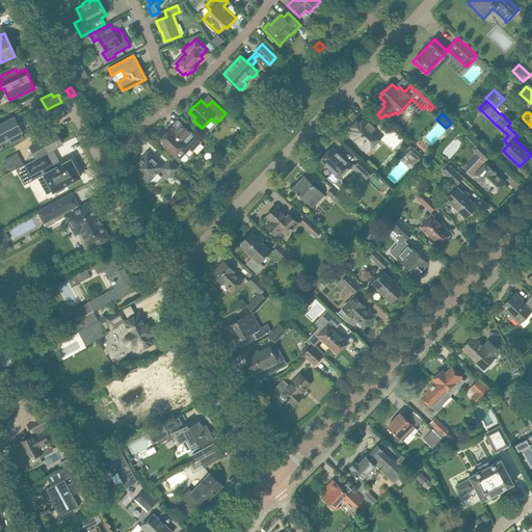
[(15,115),(0,123),(0,142),(23,131),(23,130),(22,130),(15,116),(16,116),(15,115)]
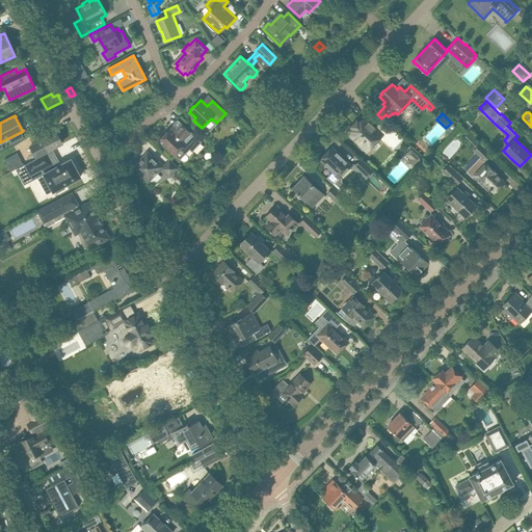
[(351,127),(346,132),(361,145),(361,144),(364,141),(370,148),(370,149),(380,138),(383,135),(396,148),(403,139),(388,124),(380,131),(375,127),(365,117),(360,123),(357,121),(351,127)]
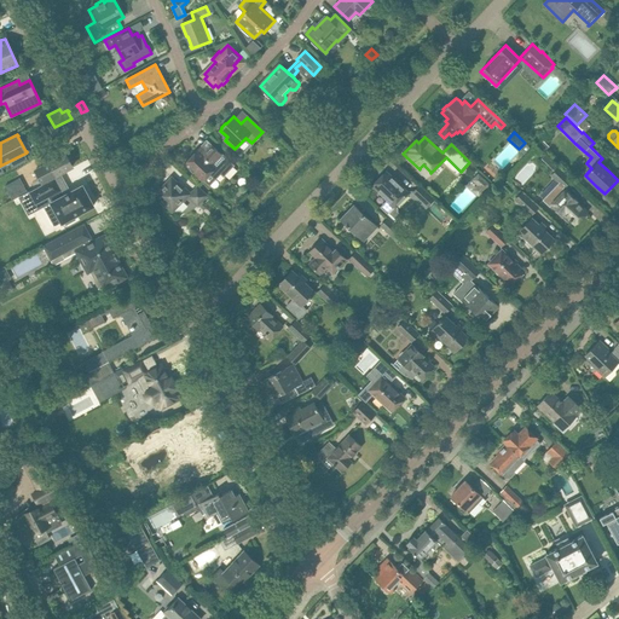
[(550,146),(543,142),(538,146),(545,152),(550,146)]
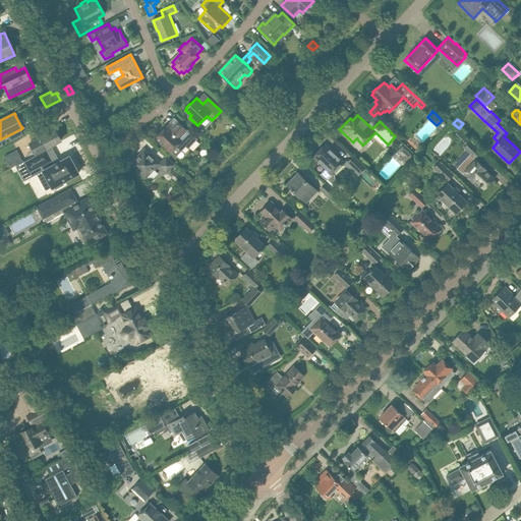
[(166,126),(156,137),(171,152),(176,146),(181,151),(185,147),(187,150),(196,139),(177,121),(173,126),(169,123),(166,126)]
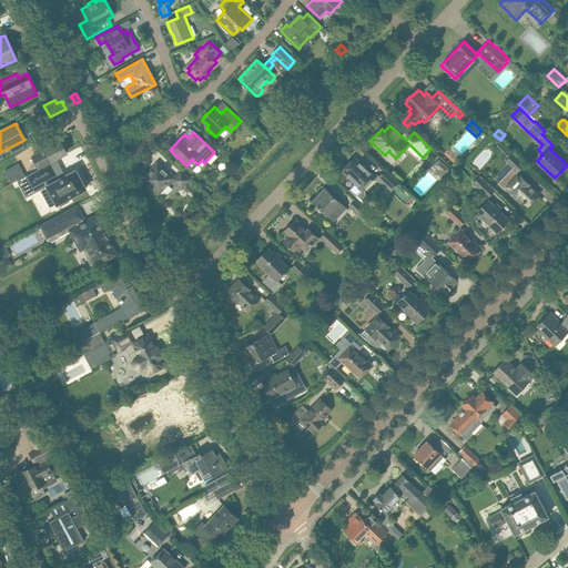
[(67,152),(66,151),(68,150),(63,141),(61,142),(60,141),(53,144),(52,143),(51,144),(51,145),(34,154),(41,166),(67,152)]
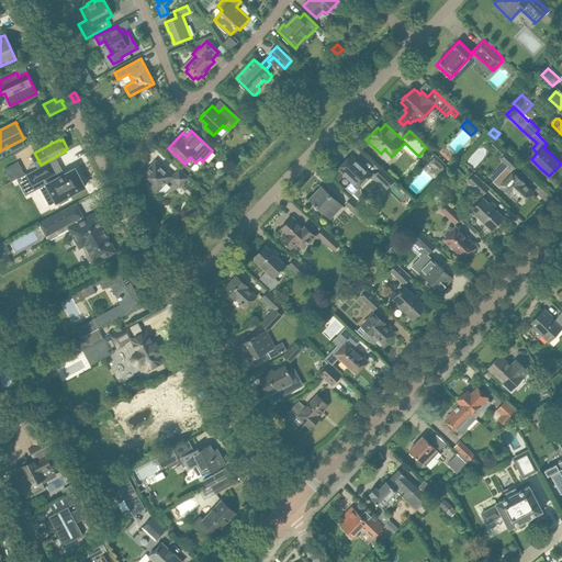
[(501,144),(496,148),(504,155),(501,158),(508,165),(514,169),(519,163),(507,153),(508,150),(501,144)]
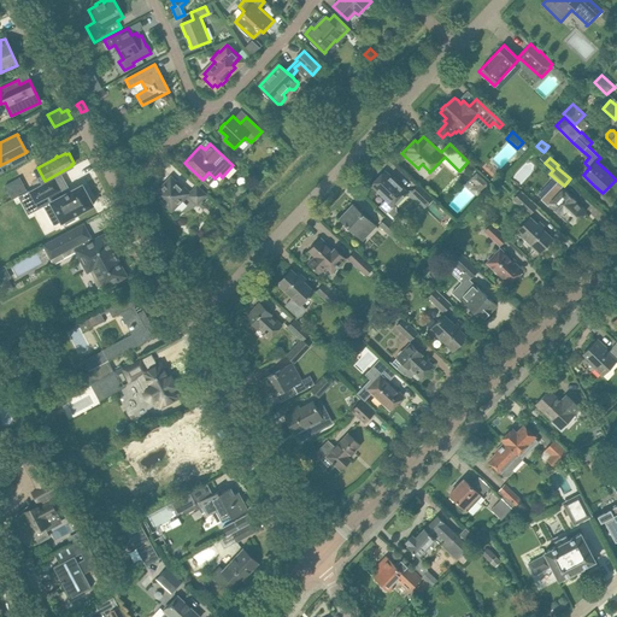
[(386,199),(378,206),(395,222),(401,216),(397,211),(397,207),(394,205),(407,193),(385,171),(371,184),(386,199)]
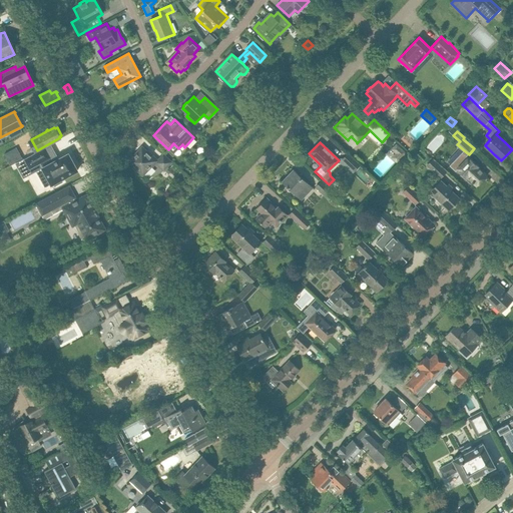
[(397,143),(391,149),(395,153),(401,158),(407,152),(397,143)]
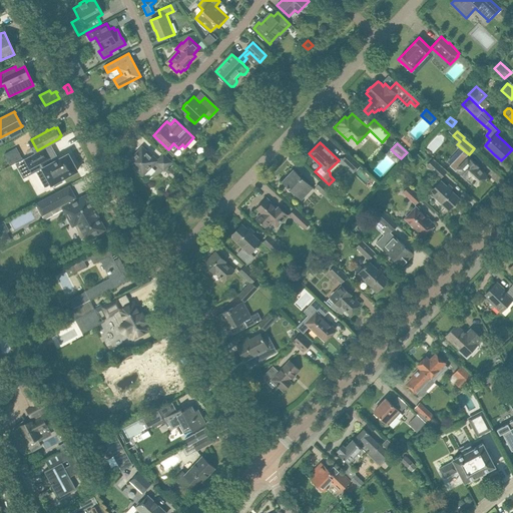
[(152,166),(158,160),(157,160),(152,155),(151,156),(142,146),(136,152),(138,154),(135,157),(132,154),(125,161),(131,167),(133,166),(142,175),(152,165),(152,166)]
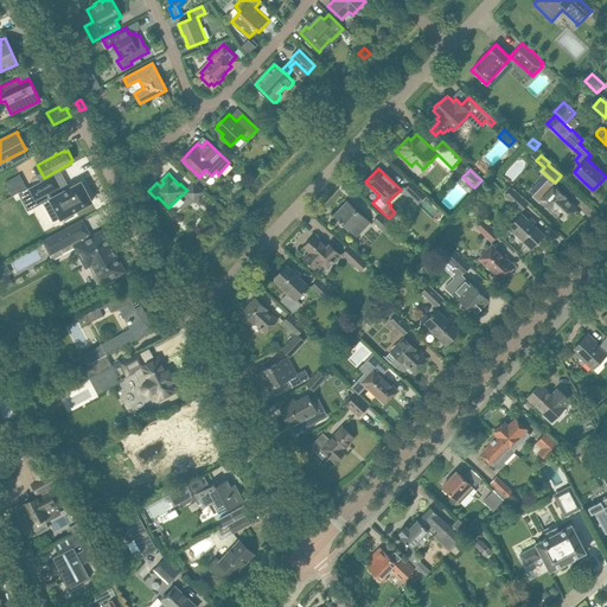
[(12,196),(27,189),(19,174),(5,183),(12,196)]
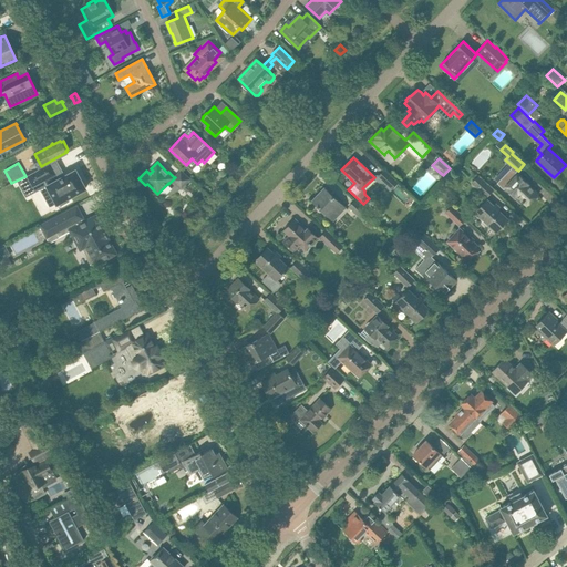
[(44,167),(27,176),(32,186),(39,183),(44,181),(48,185),(47,185),(47,186),(40,189),(50,207),(57,203),(57,204),(59,203),(60,206),(69,200),(68,198),(86,188),(79,175),(78,173),(75,169),(64,176),(59,178),(50,163),(44,167)]
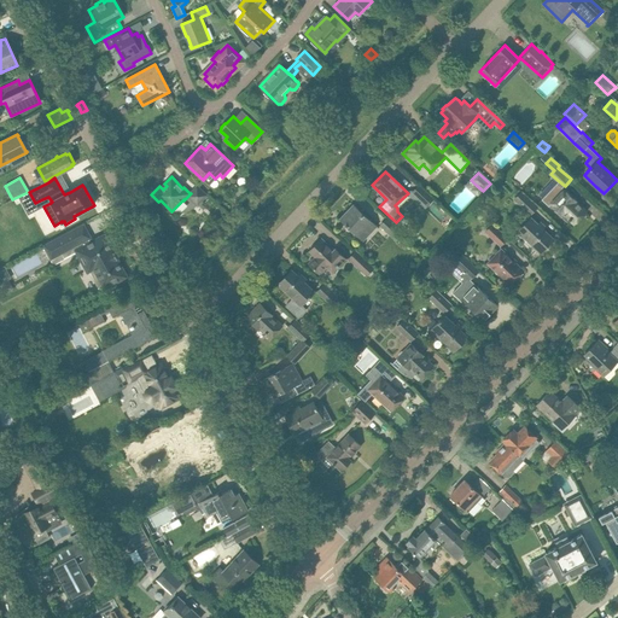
[(576,200),(564,190),(566,187),(565,186),(559,181),(542,199),(549,207),(552,204),(563,215),(564,214),(575,225),(587,211),(576,200)]
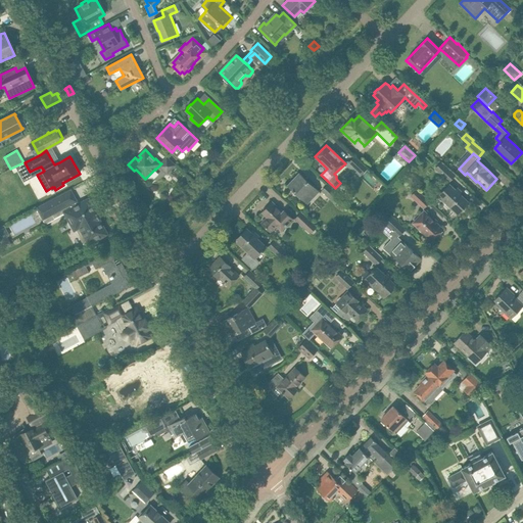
[(349,161),(362,174),(367,168),(354,155),(349,161)]
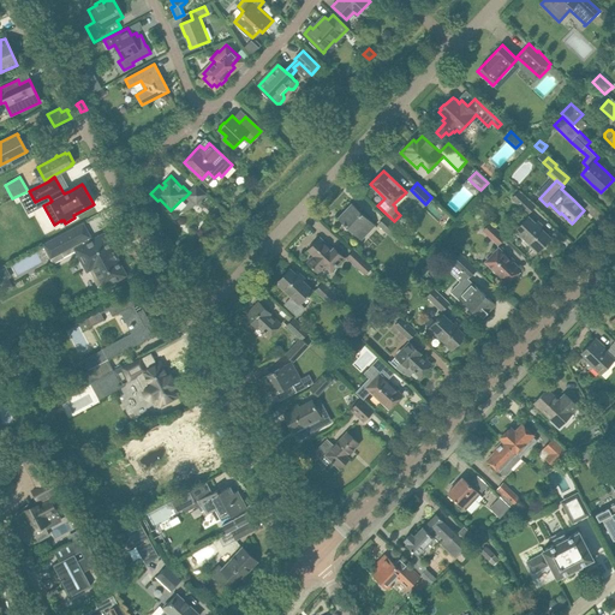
[(196,185),(189,192),(190,192),(198,202),(206,195),(196,185)]
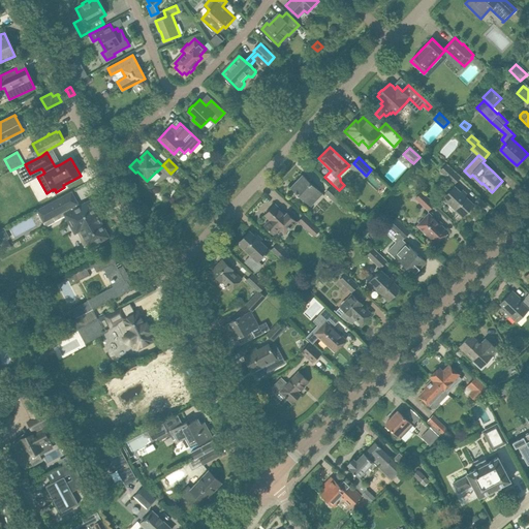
[(445,163),(439,170),(454,184),(460,177),(445,163)]
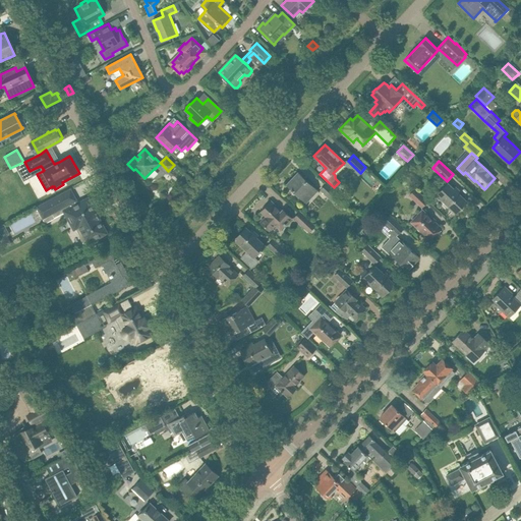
[(293,190),(296,192),(306,203),(317,190),(298,172),(287,184),(290,187),(293,190)]
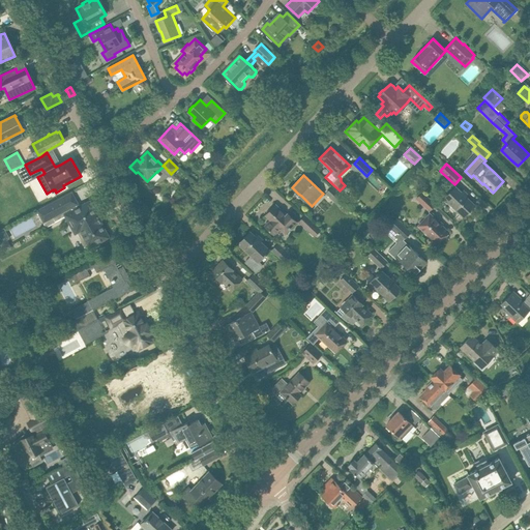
[(346,200),(331,186),(326,193),(341,206),(346,200)]
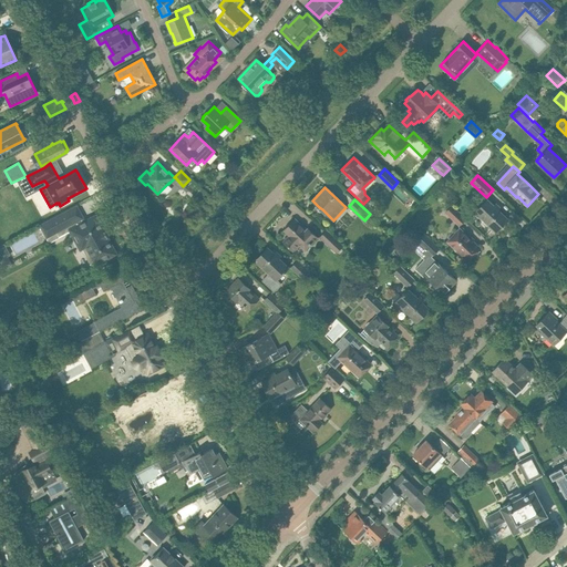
[(507,219),(486,199),(474,213),(495,233),(507,219)]
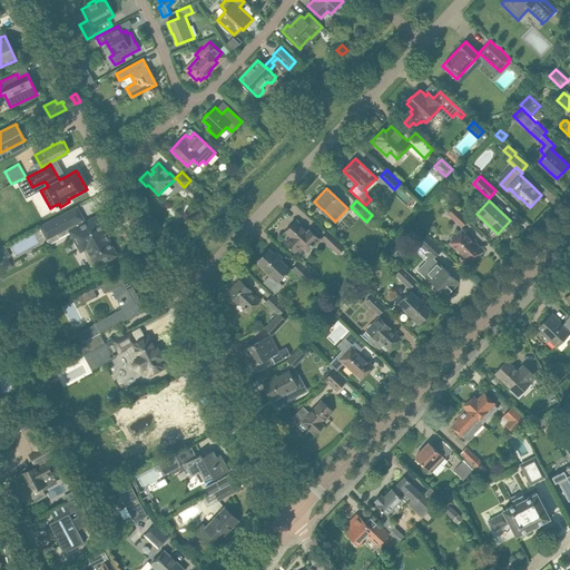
[(469,219),(453,206),(448,213),(462,227),(469,219)]
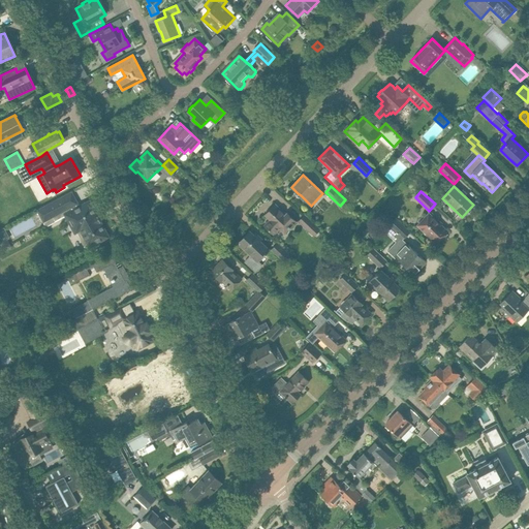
[(100,221),(98,217),(97,216),(96,216),(89,203),(76,209),(75,205),(78,204),(71,192),(37,211),(43,222),(53,217),(55,221),(66,215),(75,231),(81,228),(90,245),(106,236),(99,222),(100,221)]
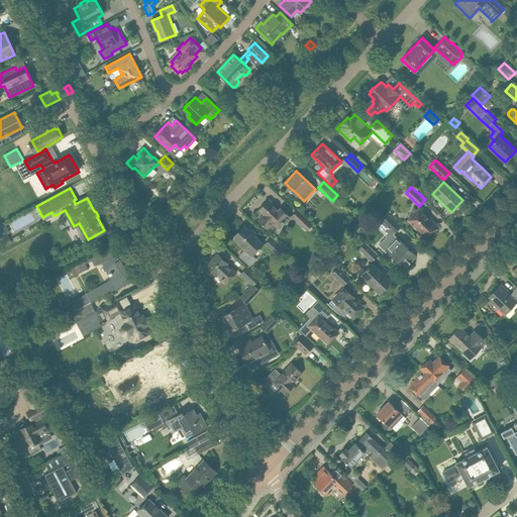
[(268,229),(273,223),(278,228),(289,216),(281,208),(279,210),(269,200),(259,210),(264,214),(259,220),(268,229)]
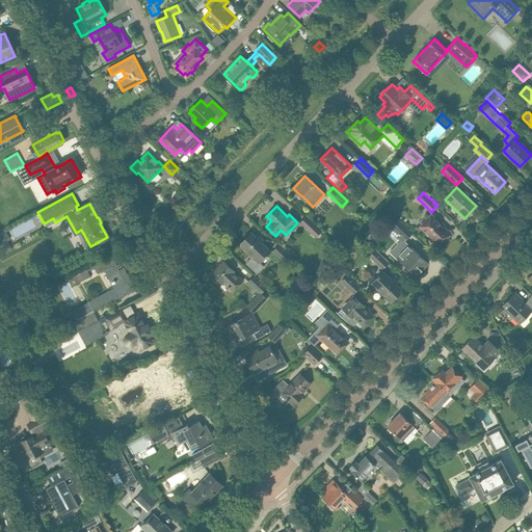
[(450,233),(431,214),(420,227),(440,245),(450,233)]
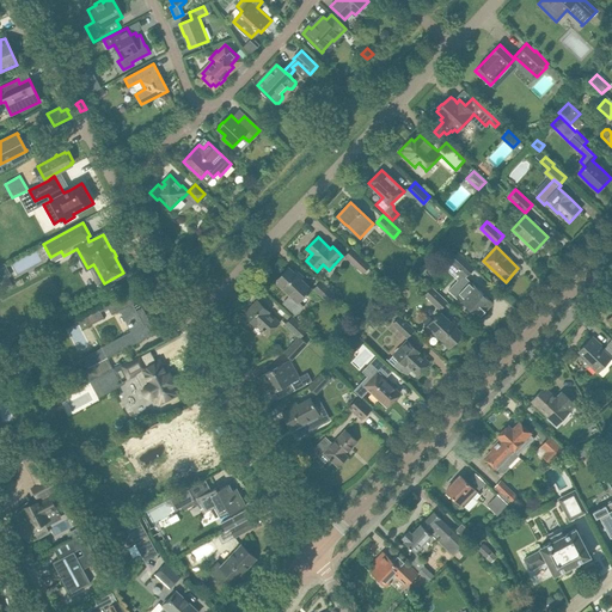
[(371,265),(352,249),(344,256),(363,273),(367,276),(371,271),(368,268),(371,265)]
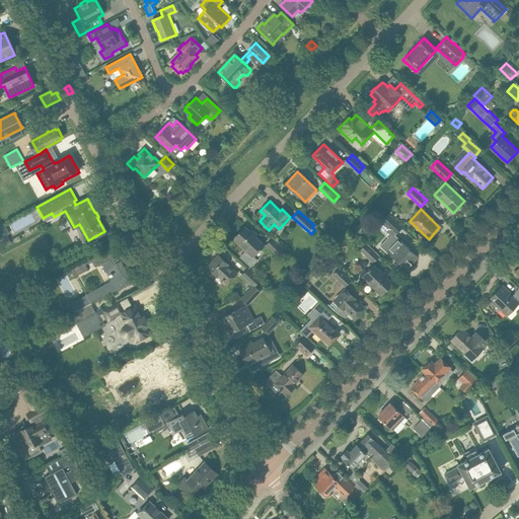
[(387,213),(381,220),(396,234),(402,227),(387,213)]
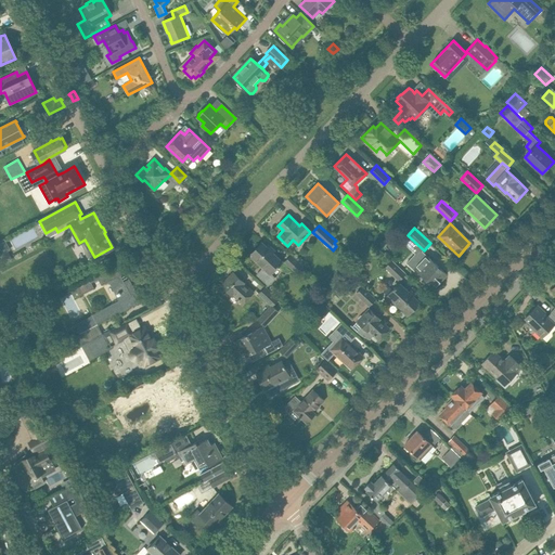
[(262,268),(256,274),(268,286),(275,279),(271,274),(282,262),(261,243),(249,255),(262,268)]
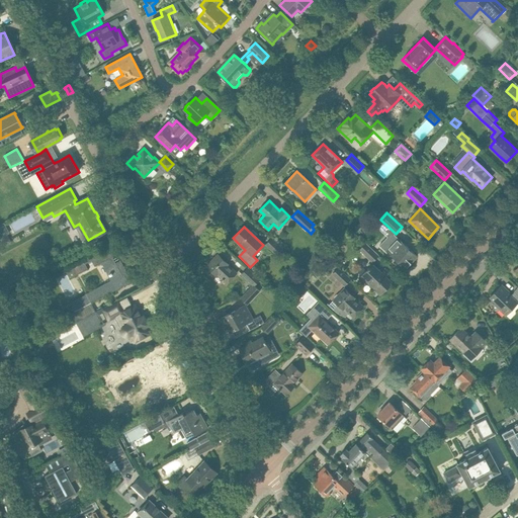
[(392,233),(379,246),(391,256),(392,254),(397,259),(400,262),(399,262),(402,265),(402,264),(406,268),(417,256),(409,249),(398,238),(392,233)]
